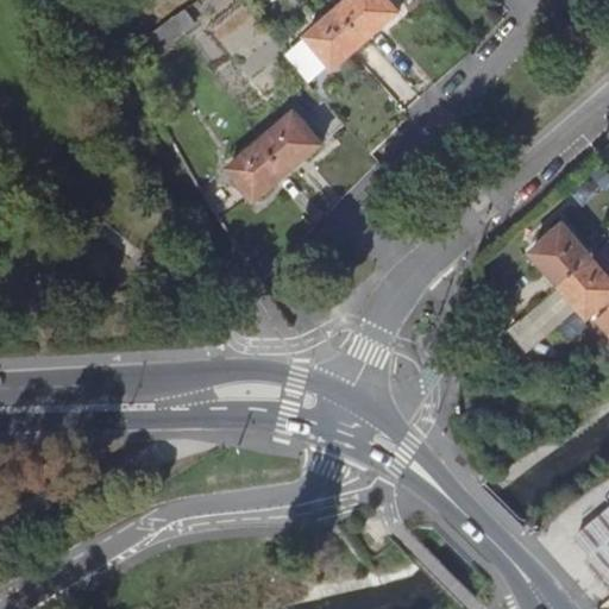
[(371,41),(403,13),(391,0),(352,0),(343,8),(311,36),(338,68),(371,41)]
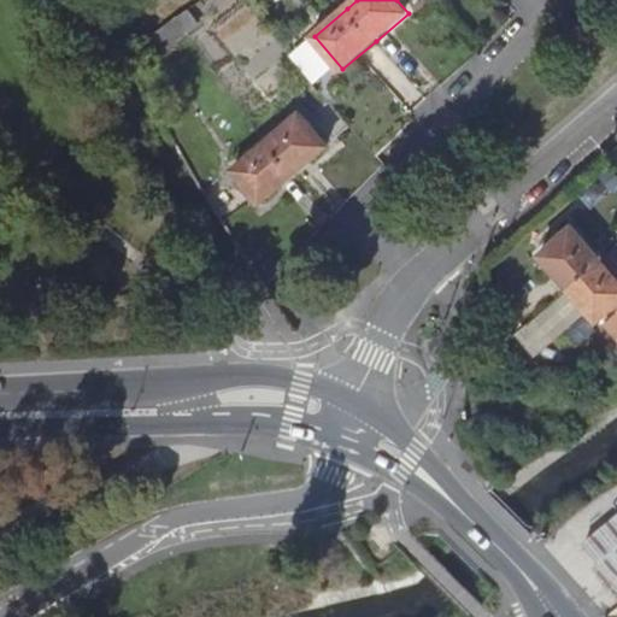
[(182,17),(160,33),(170,47),(193,31),(182,17)]
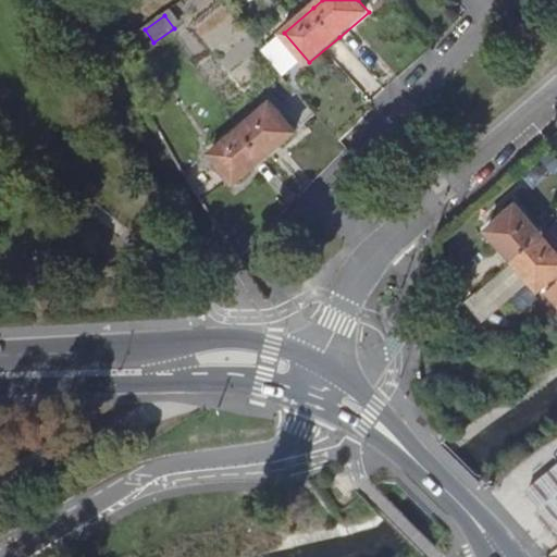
[(269,159),(298,133),(273,104),(244,130),(214,155),(239,184),(269,159)]
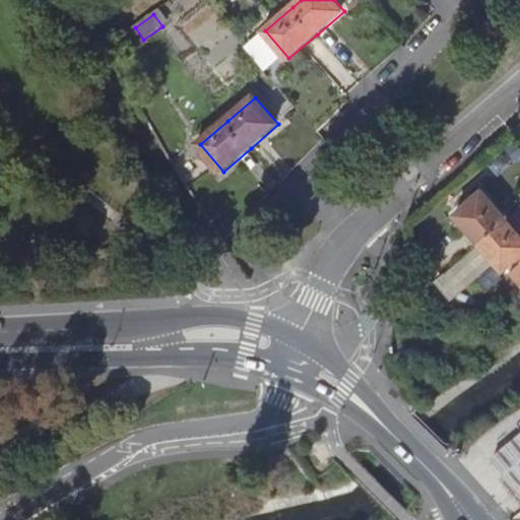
[(480,243),(508,219),(483,191),(456,214),(480,243)]
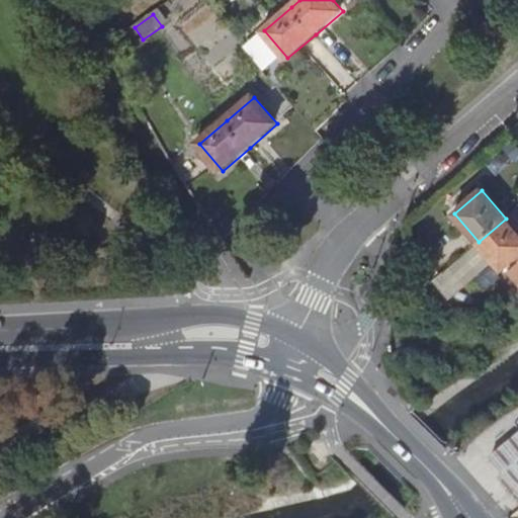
[(517,255),(517,232),(506,219),(479,242),(496,261),(503,268),(517,255)]
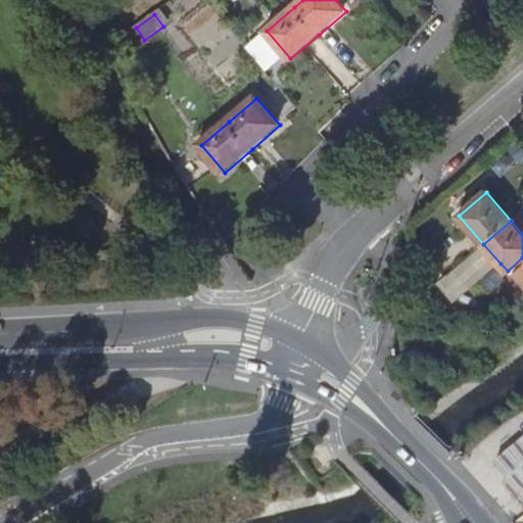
[(483,244),(437,284),(455,303),(501,264),(483,244)]
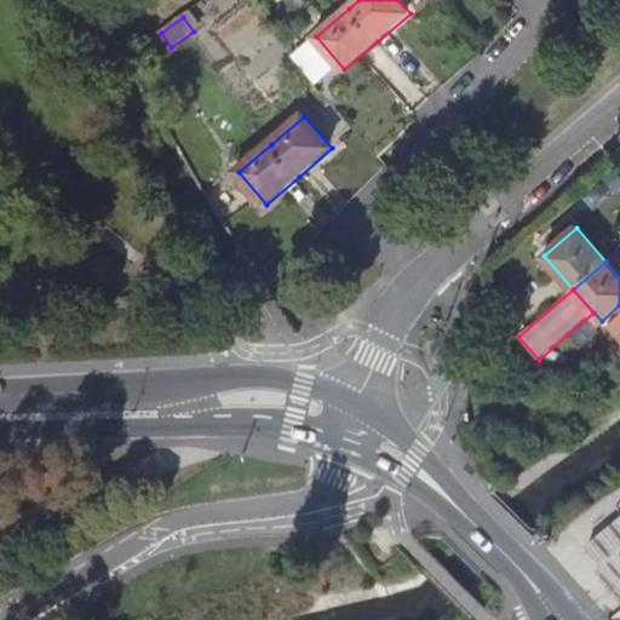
[(619,523),(587,550),(619,592),(619,523)]
